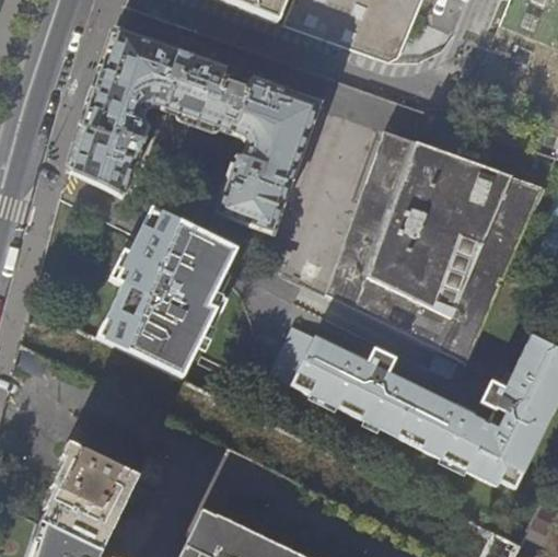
[(227,0),(391,62),(403,56),(426,0),(227,0)]
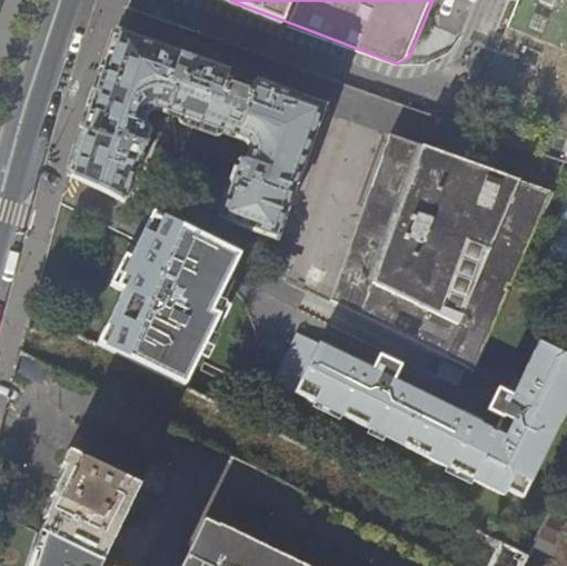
[(227,79),(230,69),(117,29),(95,97),(70,170),(127,198),(151,126),(148,123),(146,120),(146,116),(147,112),(148,109),(150,107),(153,106),(157,106),(160,107),(180,113),(180,116),(180,118),(182,120),(212,131),(216,131),(218,130),(221,128),(244,137),(247,138),(249,141),(249,144),(250,147),(249,149),(247,152),(245,154),(242,156),(239,156),(236,165),(235,165),(218,215),(277,236),(325,102),(256,78),(251,88),(227,79)]
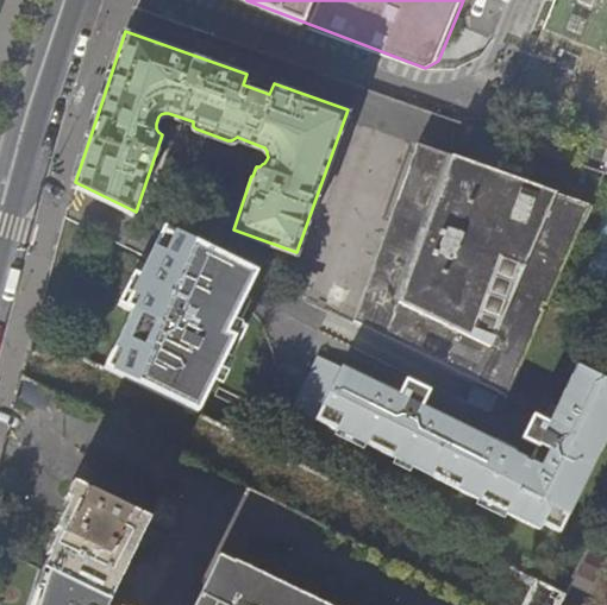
[(356,319),(511,390),(554,292),(593,202),(419,140),(356,319)]
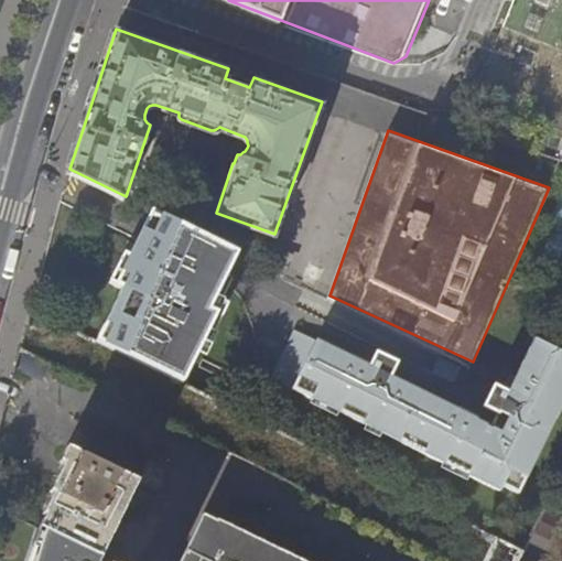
[(108,317),(98,338),(182,379),(222,300),(214,295),(230,262),(236,251),(151,209),(147,219),(130,254),(116,282),(123,286),(108,317)]
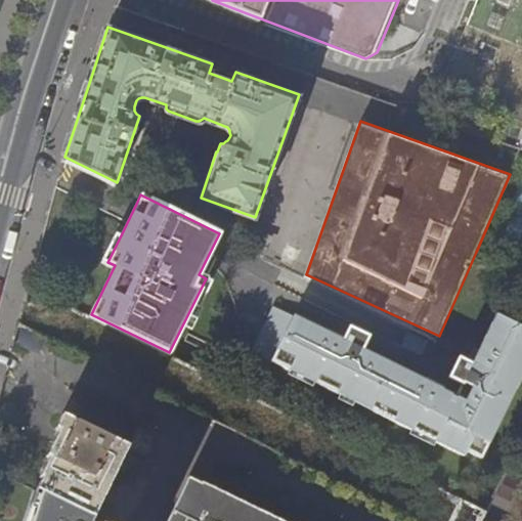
[(250,248),(264,255),(272,234),(256,228),(250,248)]
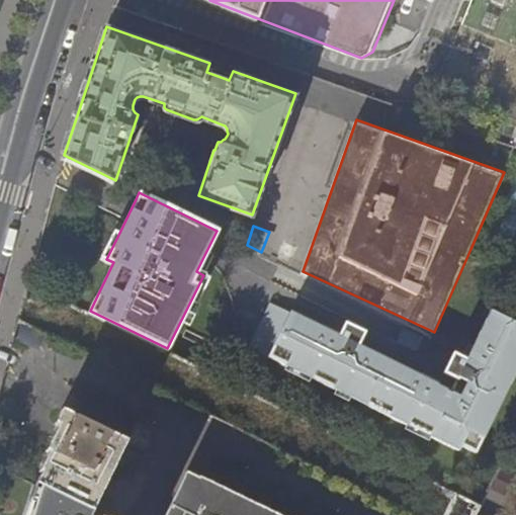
[(437,382),(355,342),(355,343),(339,335),(340,334),(291,310),(270,353),(459,447),(461,441),(476,448),(515,367),(515,319),(492,308),(466,357),(468,358),(460,374),(459,373),(450,391),(436,384),(437,382)]
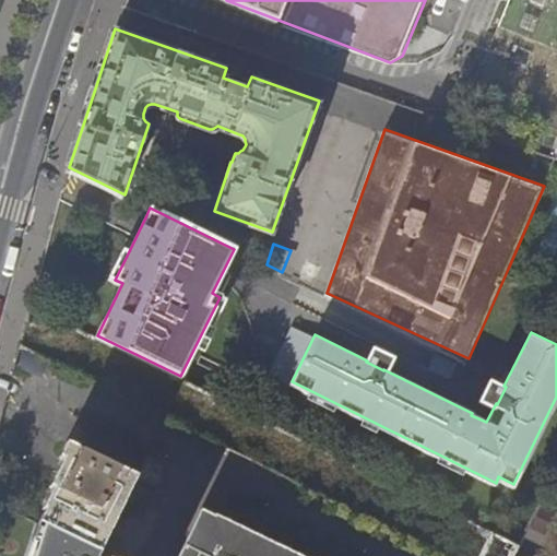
[(256,367),(260,370),(275,341),(263,335),(257,350),(262,353),(256,367)]
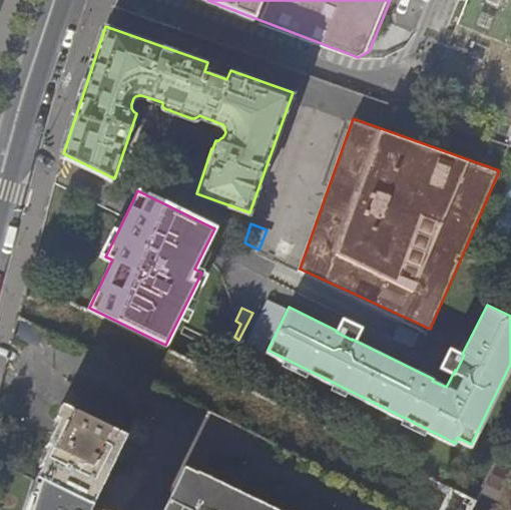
[(42,465),(36,478),(92,504),(126,435),(61,404),(55,418),(61,421),(56,432),(53,431),(46,444),(49,446),(46,453),(40,464),(42,465)]
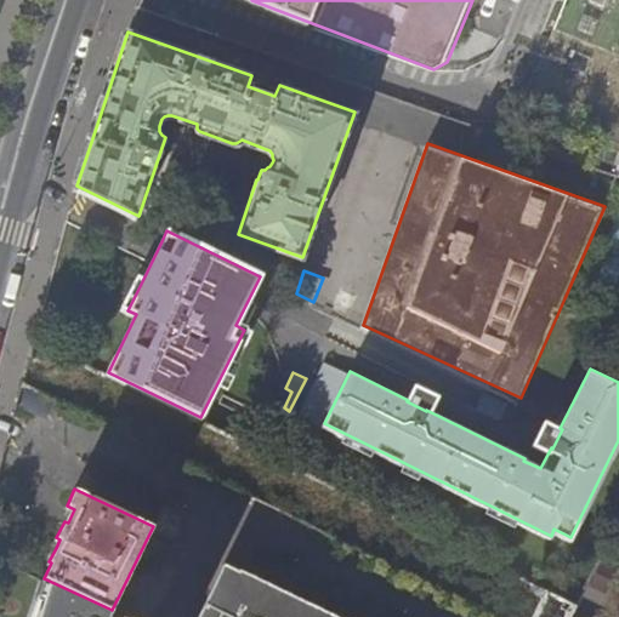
[(344,616),(240,567),(240,569),(225,561),(197,616),(344,616)]
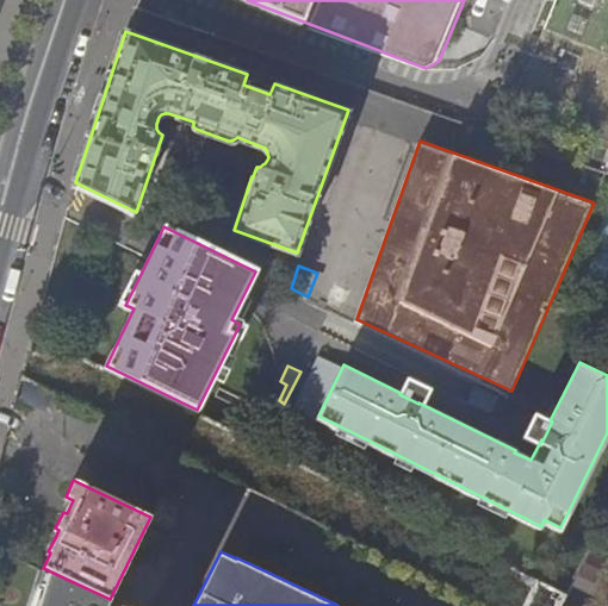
[(30,605),(43,568),(38,566),(25,605),(30,605)]
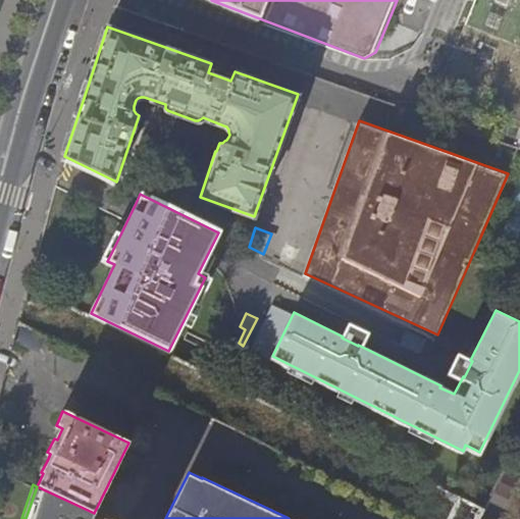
[(105,518),(104,518),(90,518),(94,513),(37,486),(26,518),(105,518)]
